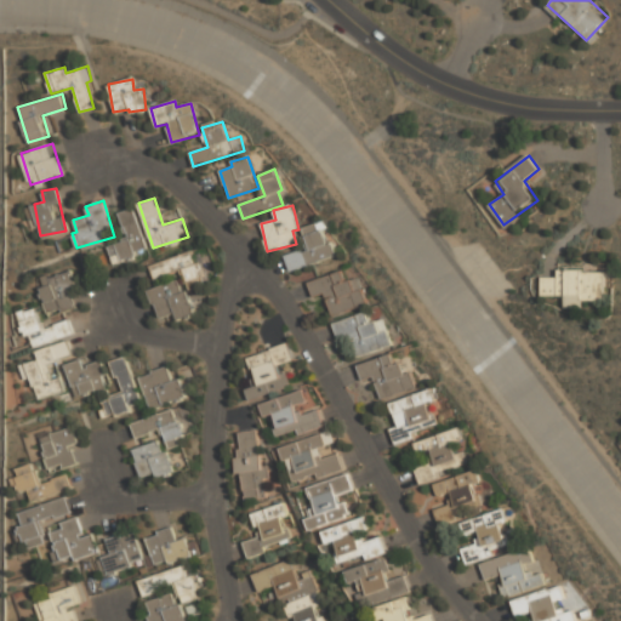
[(135,208),(119,211),(126,238),(107,244),(113,262),(148,251),(135,208)]
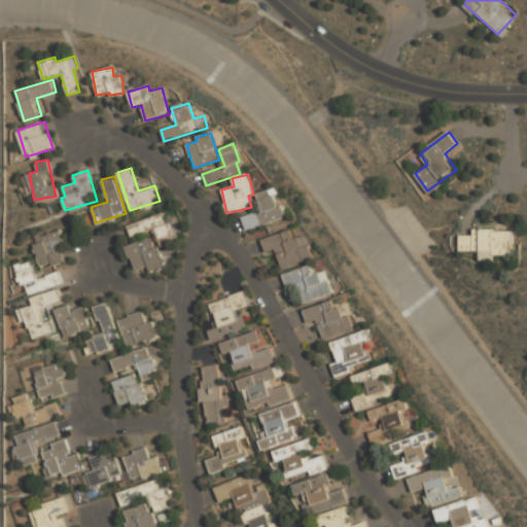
[(241,217),(245,230),(283,218),(274,188),(255,194),(260,211),(241,217)]
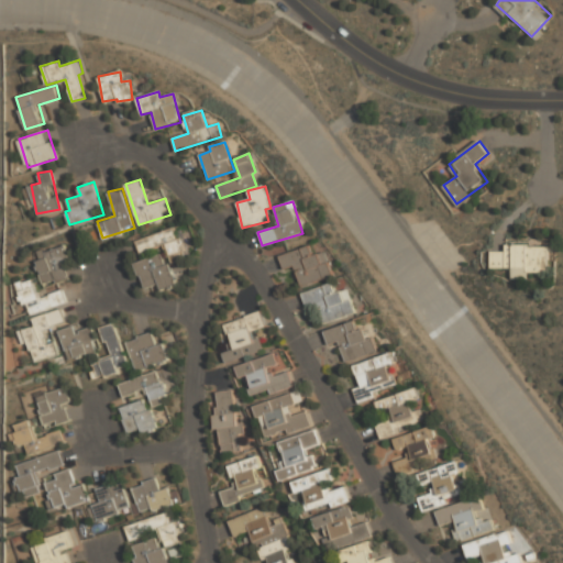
[(168,243),(172,255),(186,251),(178,227),(136,239),(141,252),(168,243)]
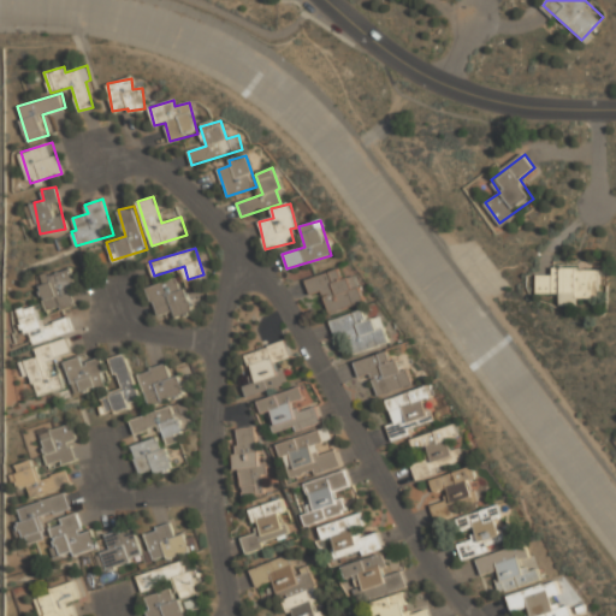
[(538,273),(538,292),(562,292),(562,302),(576,302),(576,296),(600,296),(600,267),(551,266),(551,273),(538,273)]
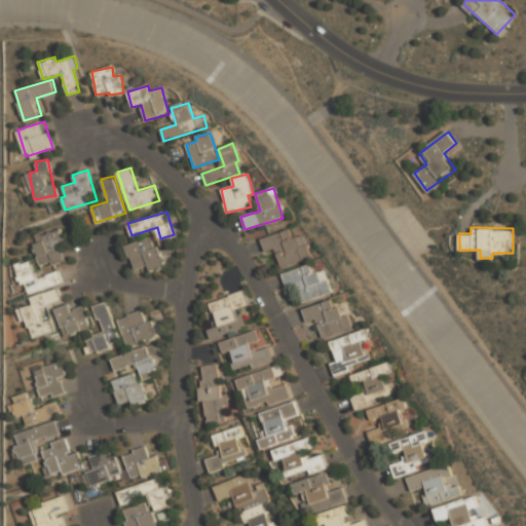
[(67,258),(61,229),(34,234),(40,264),(67,258)]
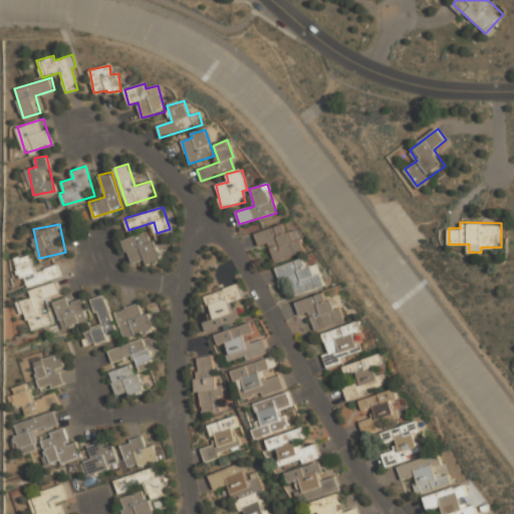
[(303,252),(296,230),(285,233),(282,225),(255,233),(259,247),(269,244),(274,261),(303,252)]
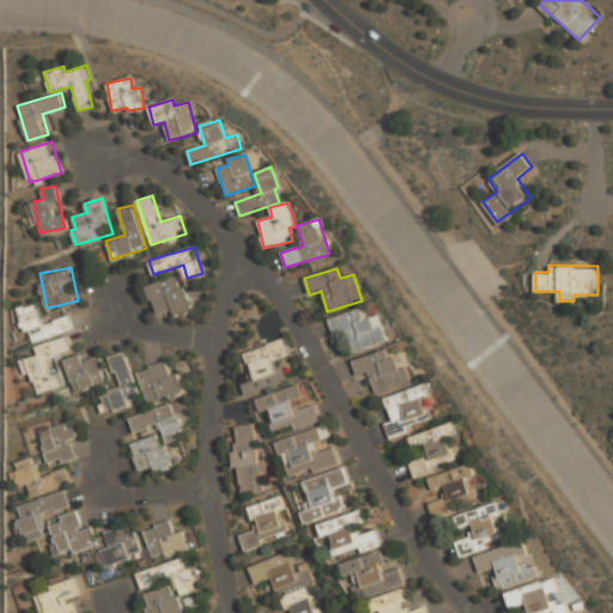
[(146,285),(158,317),(193,305),(192,302),(207,297),(202,283),(186,289),(180,273),(146,285)]
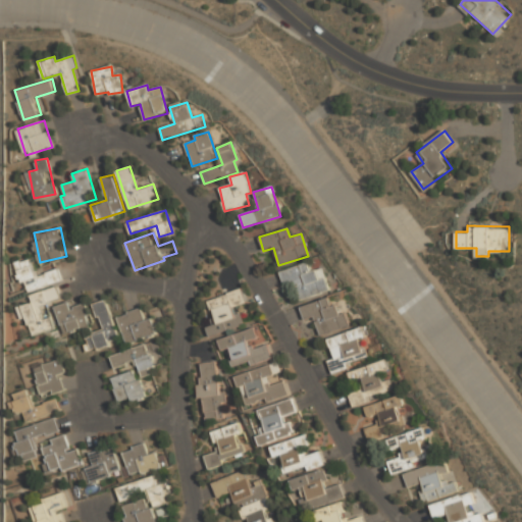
[(63,279),(59,267),(37,273),(33,257),(17,262),(25,291),(63,279)]
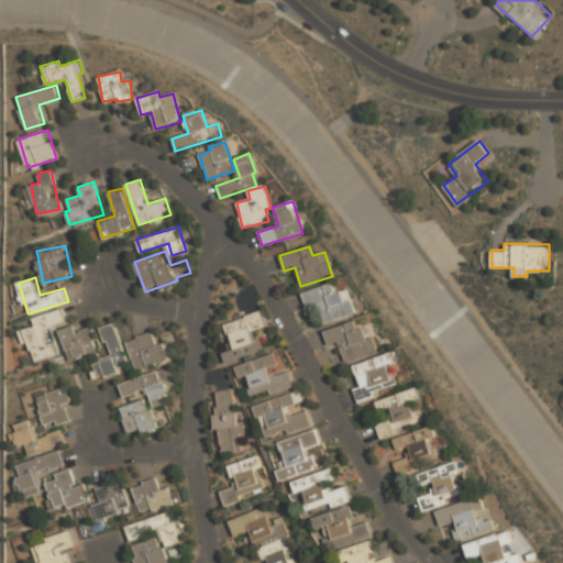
[(355,315),(348,289),(334,293),(332,284),(301,293),(306,307),(317,304),(322,323),(355,315)]
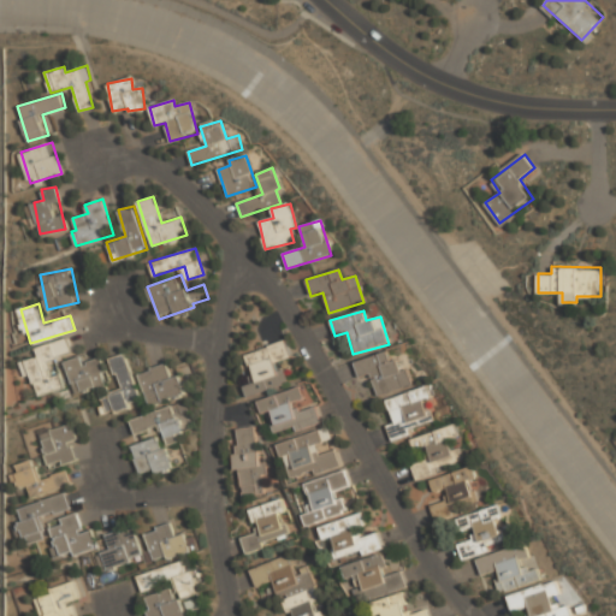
[(64,386),(59,373),(53,374),(48,359),(72,351),(69,337),(33,348),(35,357),(22,361),(25,377),(34,374),(40,394),(64,386)]
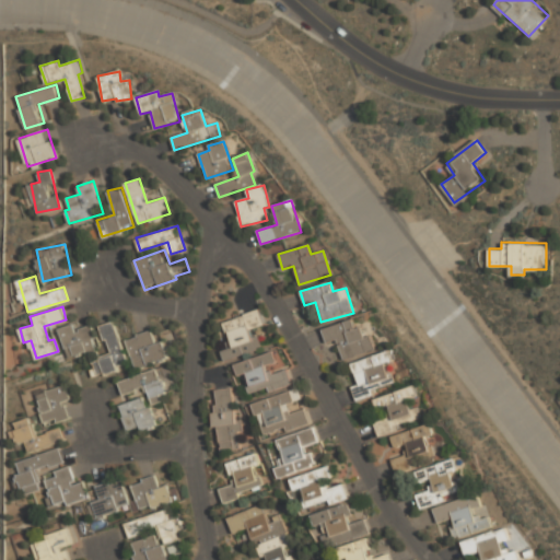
[(223,321),(231,345),(221,348),(224,359),(261,348),(254,326),(265,323),(260,308),(223,321)]
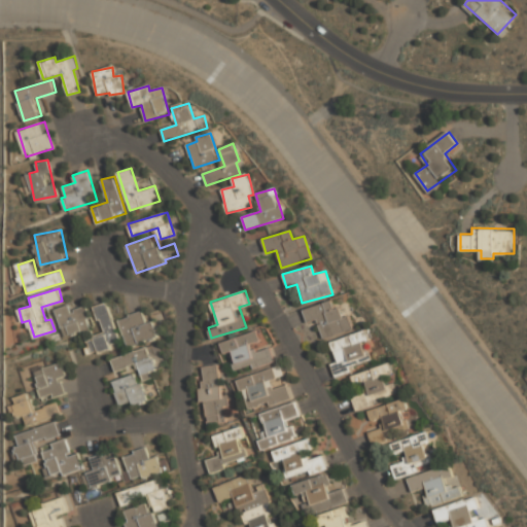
[(303,310),(307,323),(317,320),(322,339),(353,329),(349,316),(343,318),(340,308),(335,310),(331,301),(303,310)]
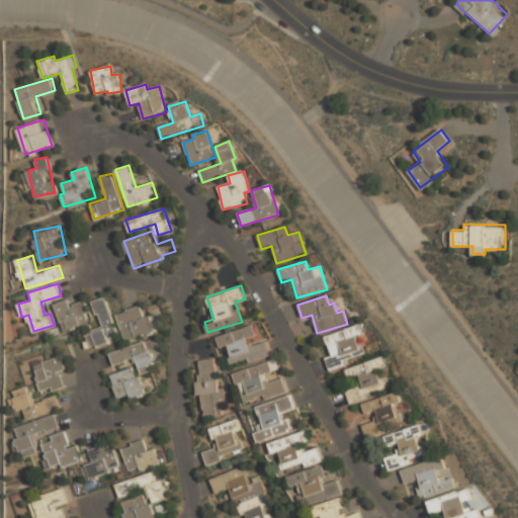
[(85,332),(90,347),(118,338),(106,296),(93,299),(101,327),(85,332)]
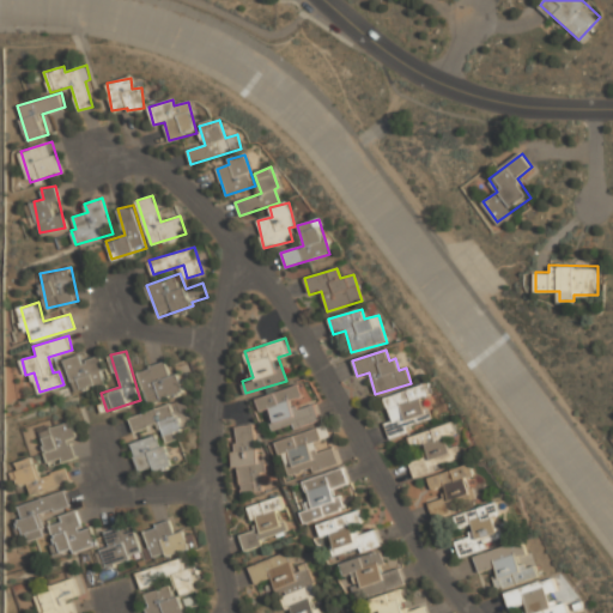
[(99,354),(82,360),(79,353),(65,358),(74,392),(108,381),(99,354)]
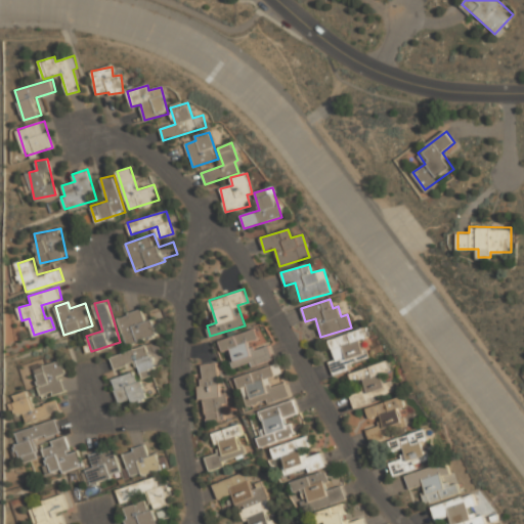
[(151,316),(145,318),(142,308),(118,316),(127,344),(158,334),(151,316)]
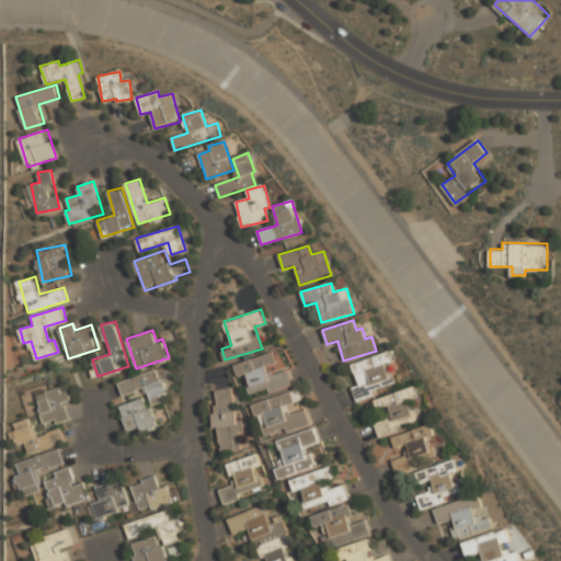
[(289,368),(277,371),(273,353),(237,362),(245,396),(294,384),(289,368)]
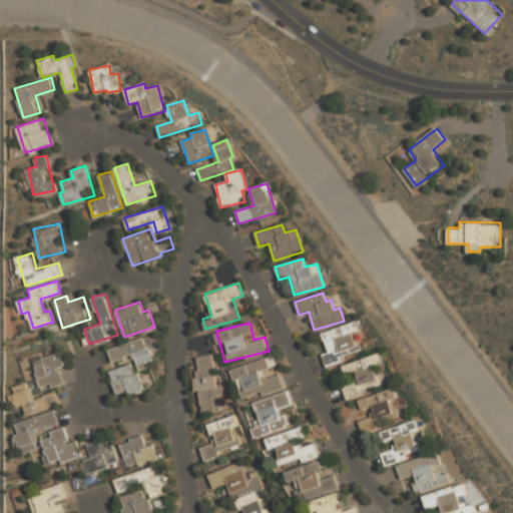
[(326,368),(343,363),(341,357),(360,352),(355,333),(359,332),(357,323),(322,332),(328,353),(322,354),(326,368)]
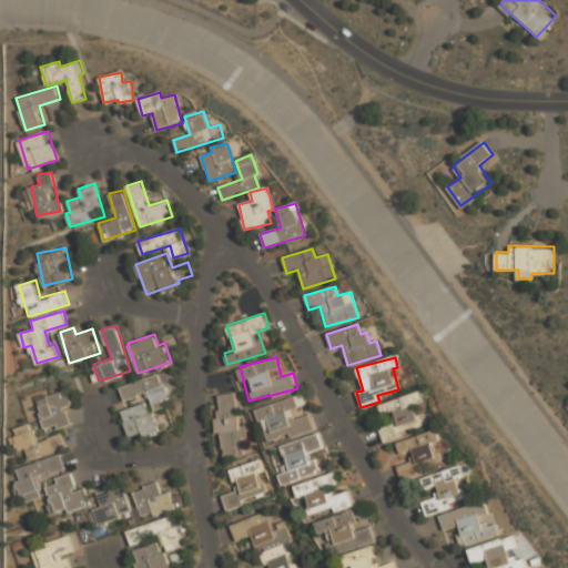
[(122,409),(130,439),(160,430),(152,406),(170,401),(161,373),(120,385),(123,398),(145,393),(149,402),(122,409)]
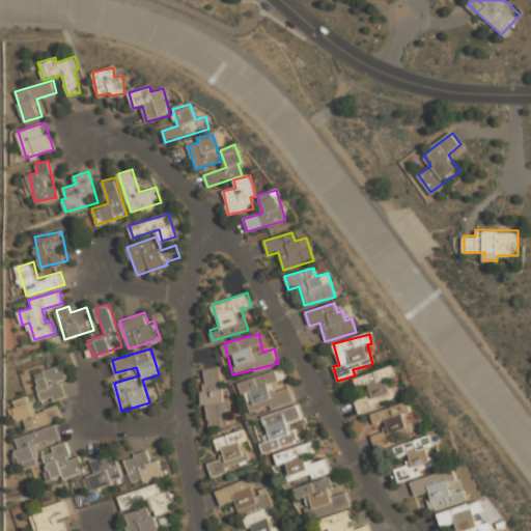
[(55,404),(64,391),(59,388),(70,372),(53,361),(37,383),(43,387),(38,393),(55,404)]
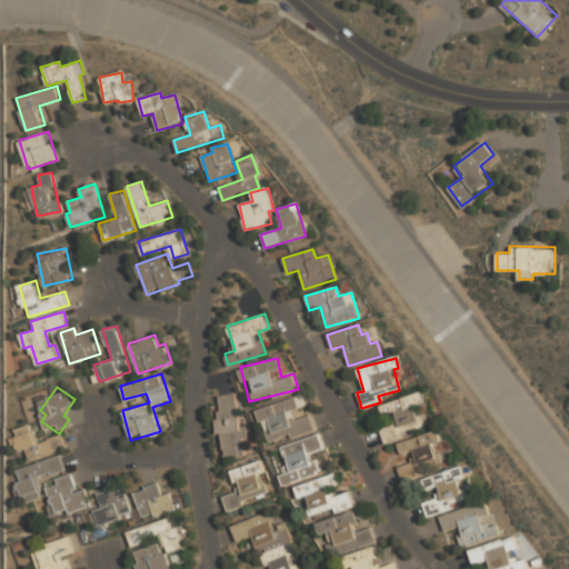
[(238,392),(215,396),(223,458),(247,455),(238,392)]
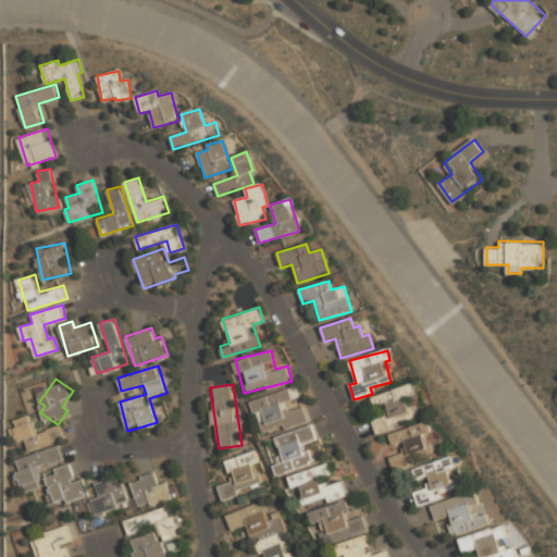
[(371,396),(374,408),(384,405),(387,416),(372,421),(375,432),(419,419),(415,406),(408,408),(405,397),(415,394),(411,384),(371,396)]
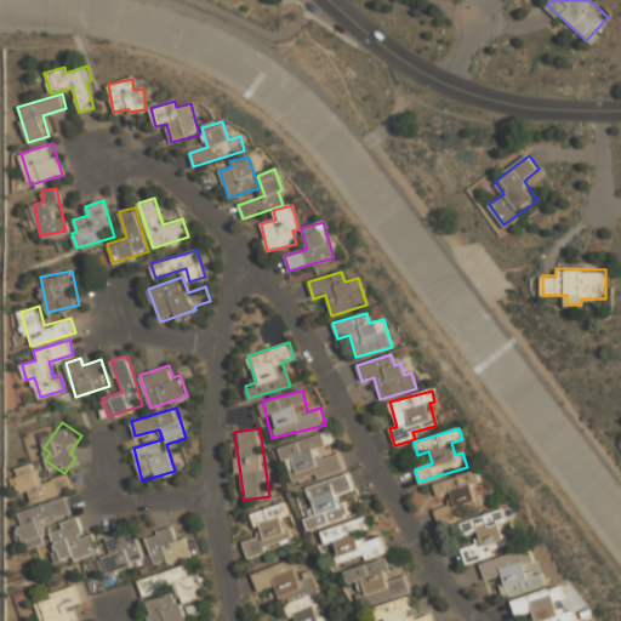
[(346,469),(340,448),(328,451),(323,433),(281,445),(292,484),(346,469)]
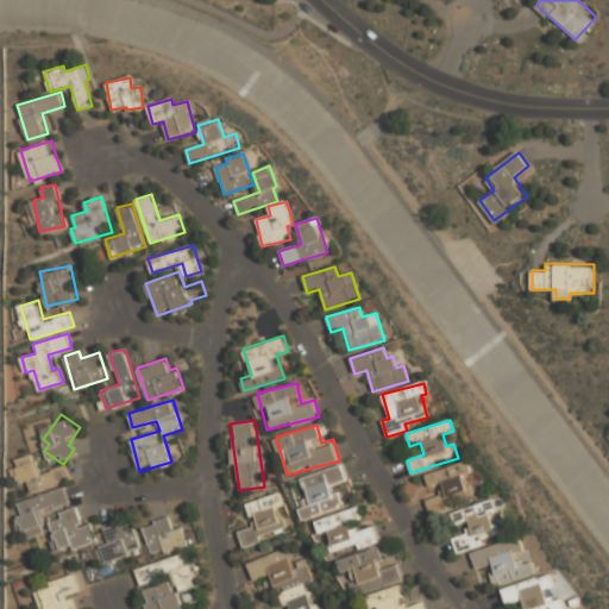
[(42,473),(33,453),(14,460),(22,481),(42,473)]
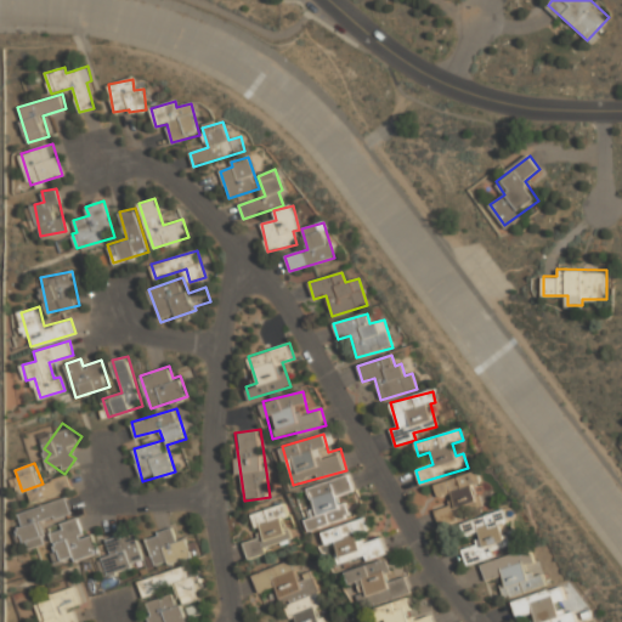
[(434,485),(439,499),(447,497),(452,510),(478,502),(471,485),(480,482),(476,471),(434,485)]
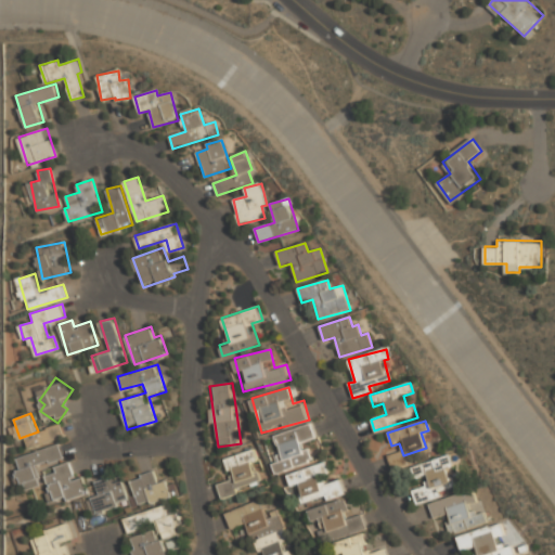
[(275,434),(283,459),(273,462),(276,472),(314,461),(307,439),(318,436),(313,422),(275,434)]
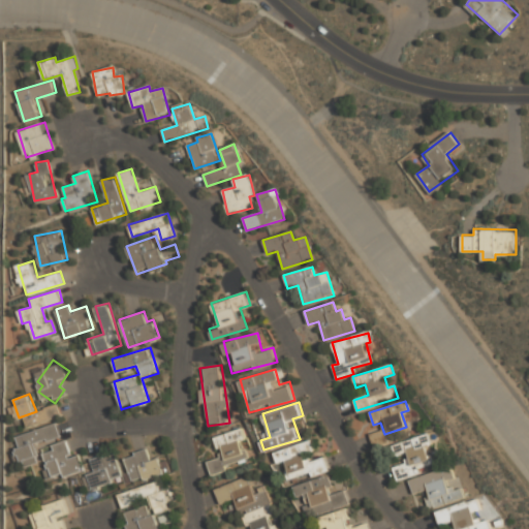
[(60,414),(57,404),(42,409),(45,419),(60,414)]
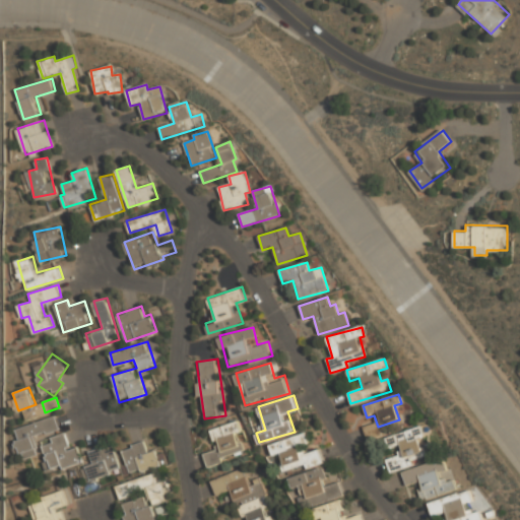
[(60,428),(56,415),(14,429),(23,458),(41,452),(36,436),(60,428)]
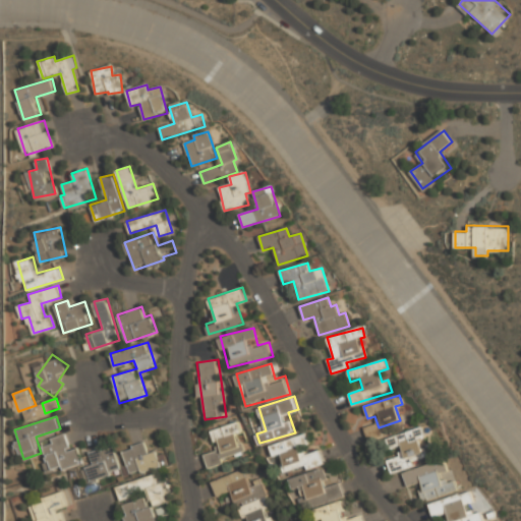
[(210,429),(217,450),(205,454),(209,466),(248,453),(237,420),(210,429)]
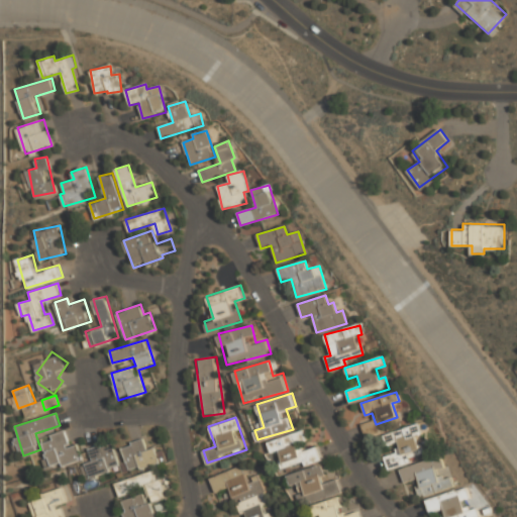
[(271,439),(280,471),(322,458),(319,444),(301,449),(299,441),(308,439),(305,430),(271,439)]
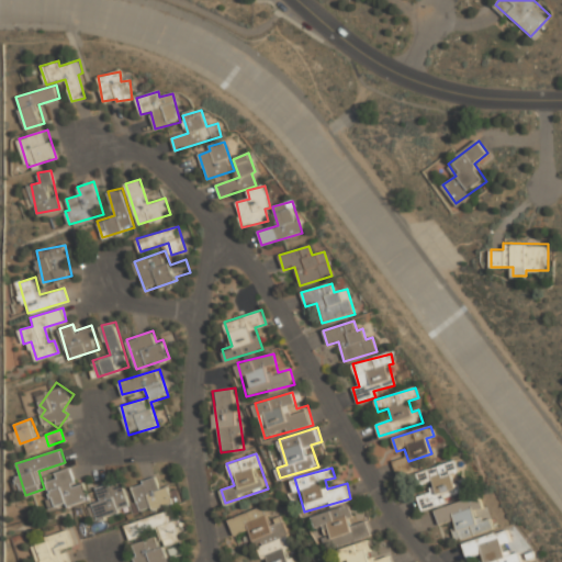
[(75,484),(69,469),(43,476),(53,510),(89,498),(83,481),(75,484)]
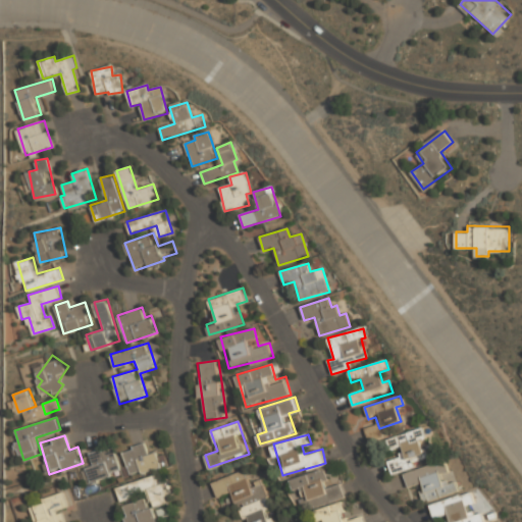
[(129,475),(163,466),(158,449),(148,452),(146,442),(122,450),(129,475)]
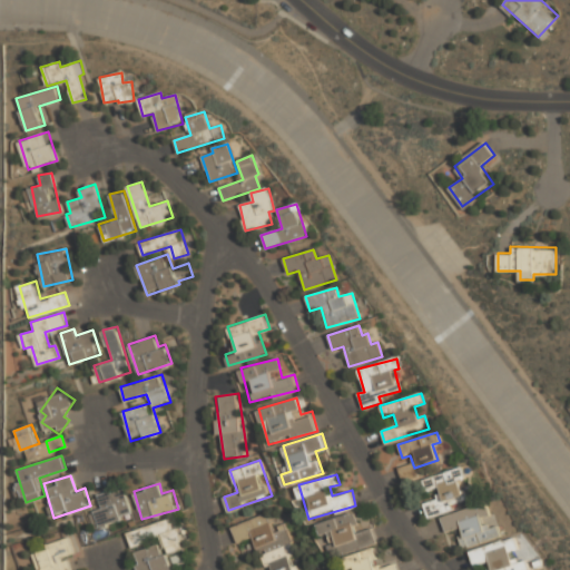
[(97,494),(101,508),(89,511),(94,528),(133,516),(123,485),(97,494)]
